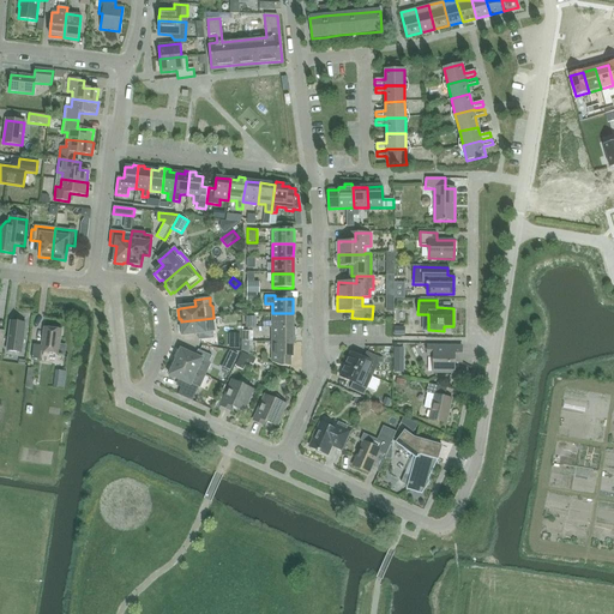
[(293,329),(293,313),(272,313),(272,321),(263,321),(263,327),(272,327),(272,329),(293,329)]
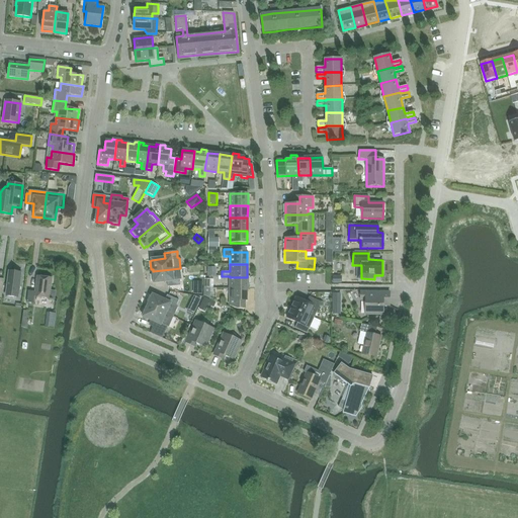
[(153,274),(152,274),(153,282),(154,282),(167,281),(168,287),(180,286),(180,279),(181,279),(180,268),(172,269),(153,271),(153,274)]
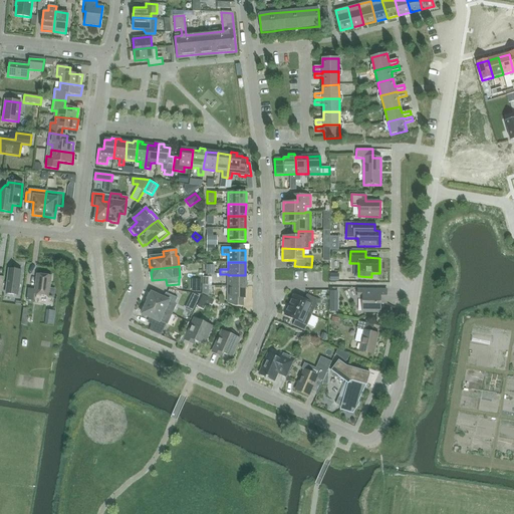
[(18,295),(21,271),(18,270),(18,269),(13,268),(12,270),(9,269),(6,294),(18,295)]
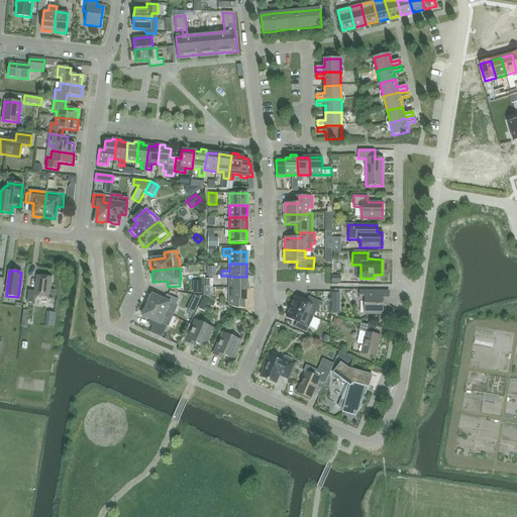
[(34,304),(34,297),(55,299),(56,292),(49,291),(52,279),(36,277),(35,292),(28,291),(26,303),(34,304)]
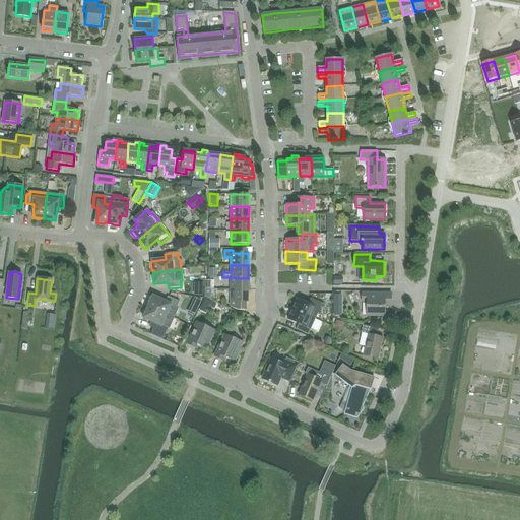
[(250,278),(248,278),(231,278),(231,290),(248,290),(250,290),(250,278)]
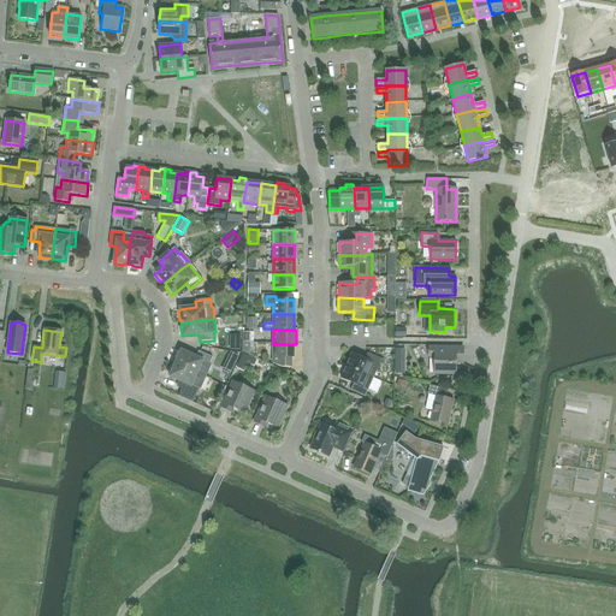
[(294,359),(294,344),(273,344),(273,359),(272,359),(272,362),(283,368),(292,368),(292,359),(294,359)]
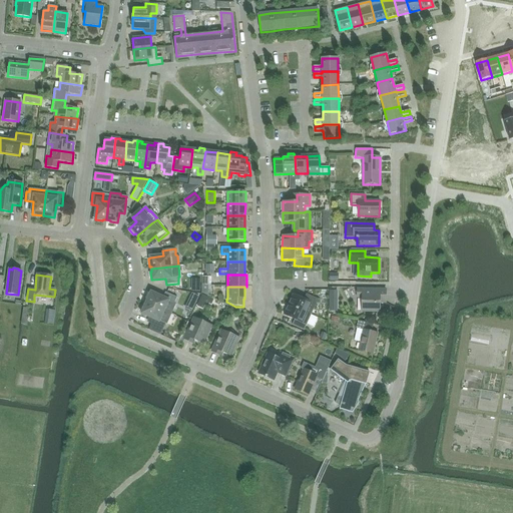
[(386,303),(386,290),(357,290),(357,298),(362,298),(362,312),(380,312),(380,303),(386,303)]
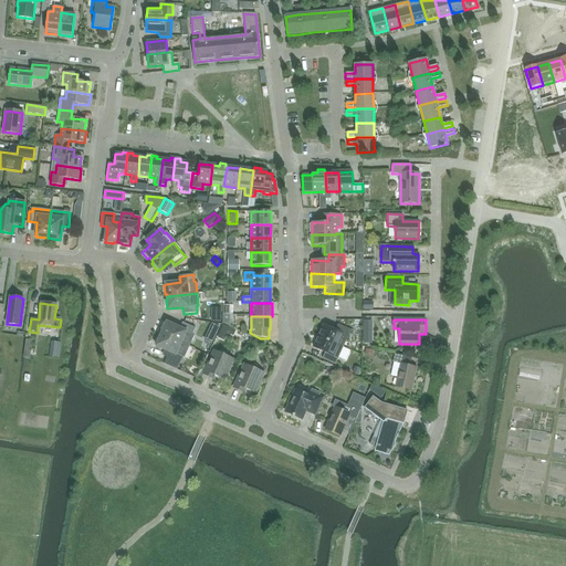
[(165,323),(161,331),(164,332),(161,335),(188,346),(194,335),(192,335),(195,328),(182,323),(180,328),(167,323),(167,324),(165,323)]
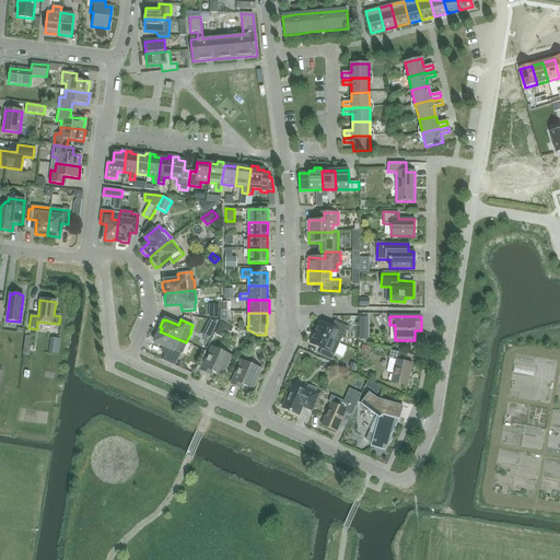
[(233,328),(221,322),(214,334),(222,337),(225,330),(231,333),(233,328)]
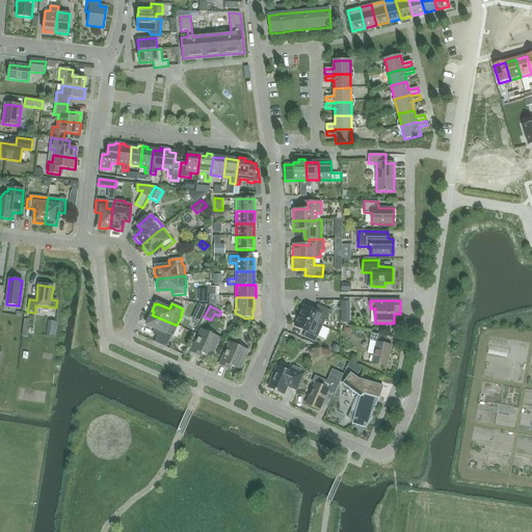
[(303,306),(299,316),(322,326),(329,311),(318,306),(315,311),(303,306)]
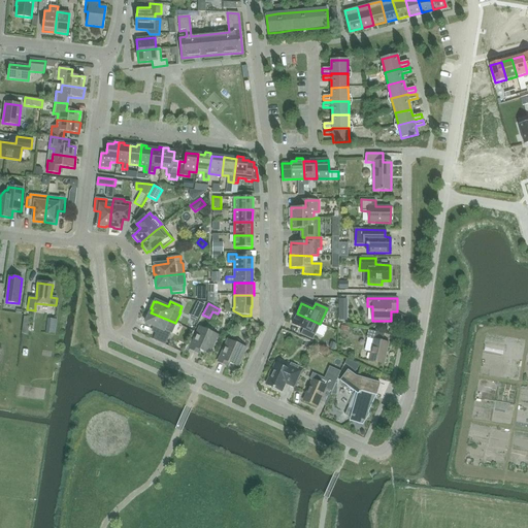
[(202,314),(194,309),(190,318),(198,322),(202,314)]
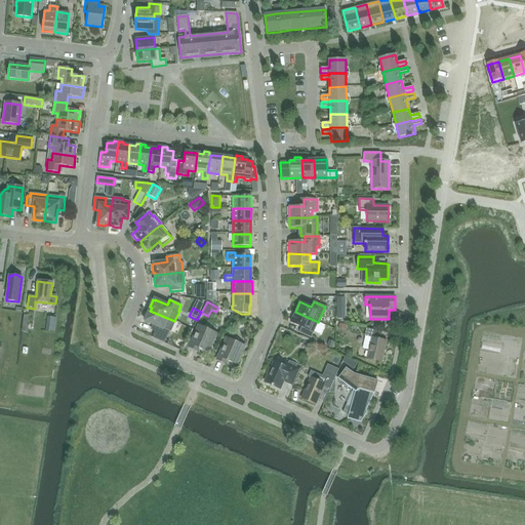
[(52,310),(50,323),(58,324),(59,311),(52,310)]
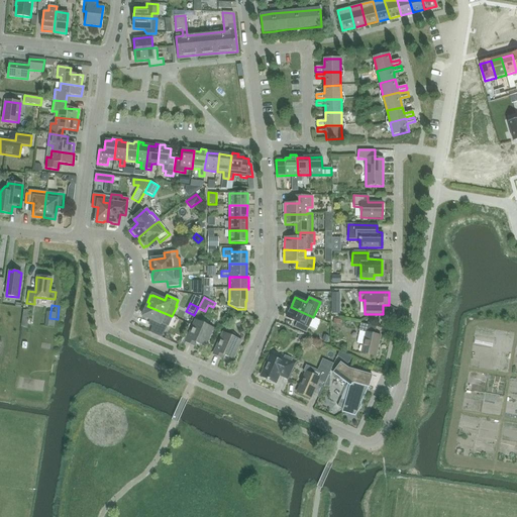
[(144,307),(141,315),(143,316),(154,321),(151,326),(152,326),(150,332),(161,336),(163,331),(164,332),(167,326),(168,326),(172,316),(147,306),(146,308),(144,307)]
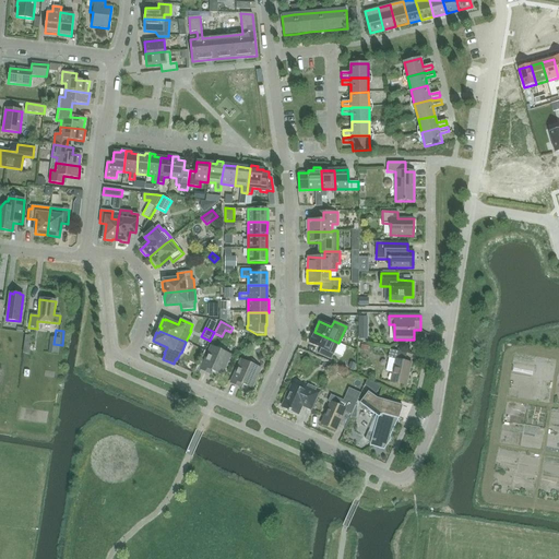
[(339,343),(314,332),(309,343),(321,348),(319,355),(331,360),(339,343)]
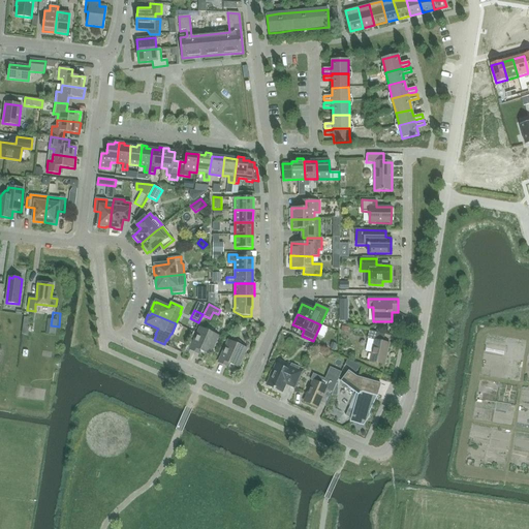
[(22,317),(6,315),(5,322),(21,324),(22,317)]
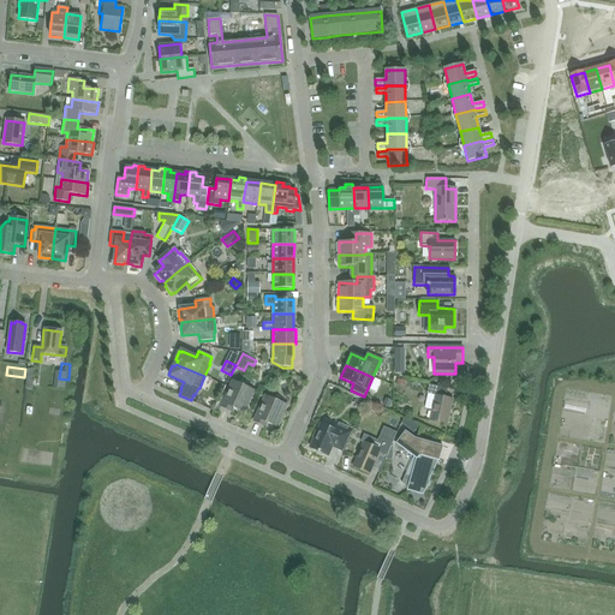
[(407,375),(405,366),(394,368),(396,377),(407,375)]
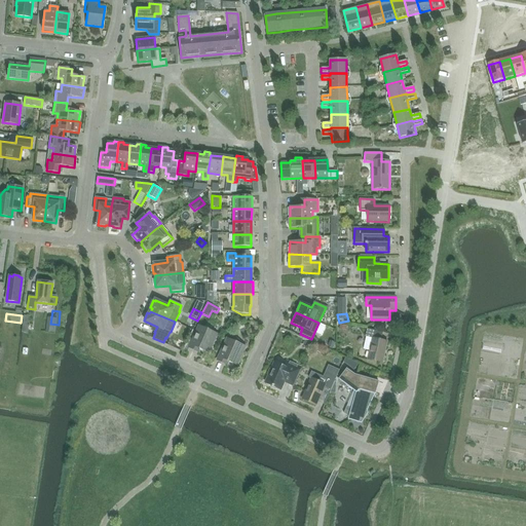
[(323,315),(320,326),(326,329),(330,318),(323,315)]
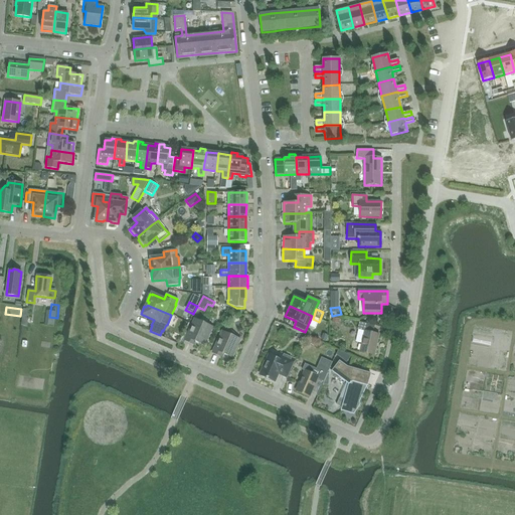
[(18,330),(20,318),(13,317),(12,329),(18,330)]
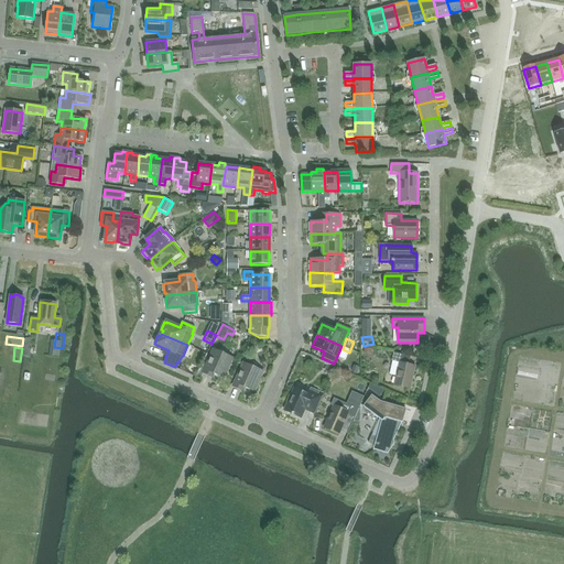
[(224,378),(232,358),(226,356),(227,355),(226,353),(225,351),(223,350),(221,350),(220,351),(220,353),(213,349),(203,373),(213,378),(215,375),(224,378)]
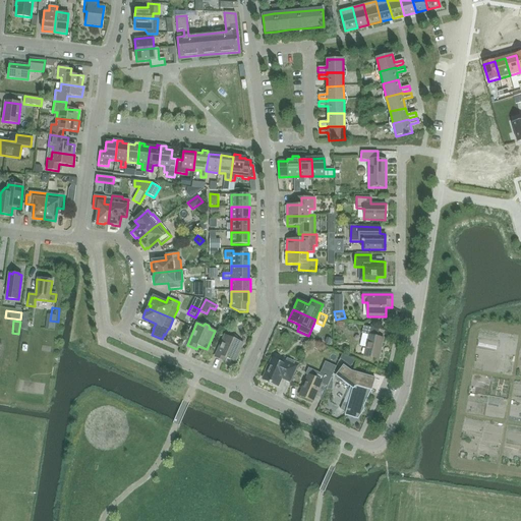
[(379,359),(384,339),(378,338),(380,330),(363,326),(361,334),(368,336),(363,356),(379,359)]
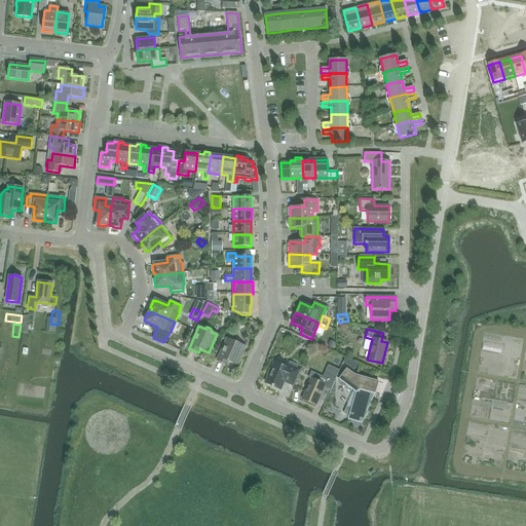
[(508,335),(508,330),(488,329),(487,346),(516,347),(517,335),(508,335)]
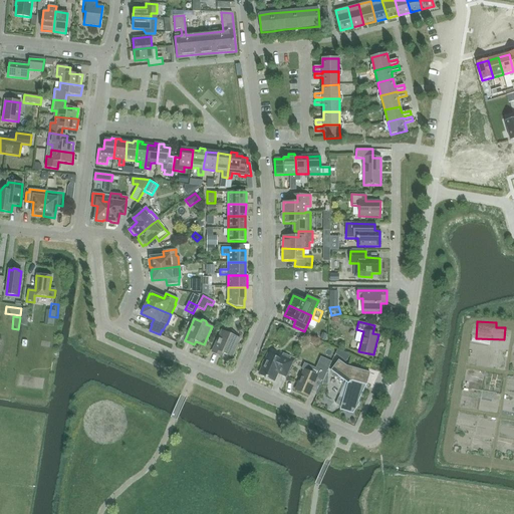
[(234,336),(234,335),(234,333),(233,332),(232,331),(231,331),(229,332),(228,333),(222,331),(212,352),(222,356),(223,353),(231,357),(240,338),(234,336)]
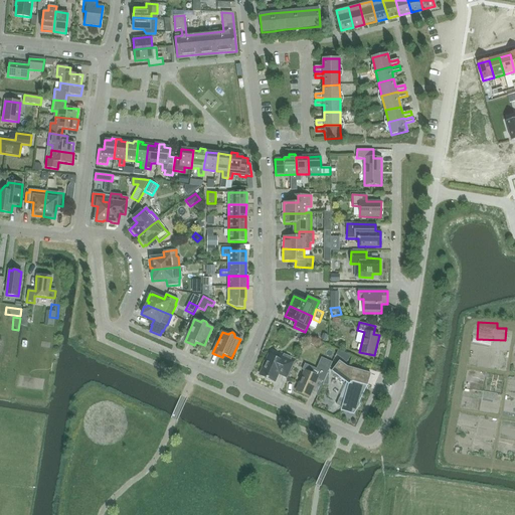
[(315,340),(309,338),(307,343),(313,346),(315,340)]
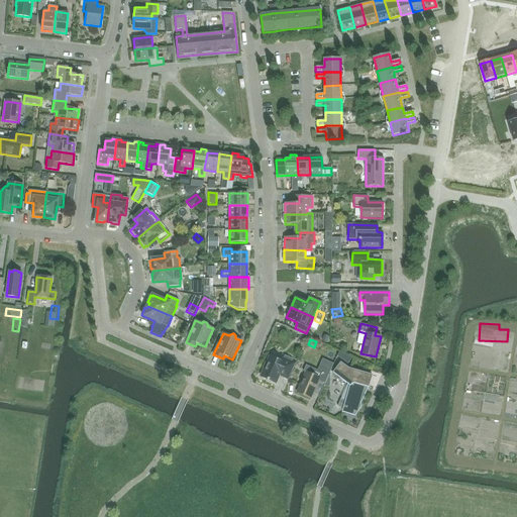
[(289,377),(295,362),(282,354),(279,360),(270,356),(267,363),(266,363),(263,369),(264,370),(261,377),(276,384),(281,373),(289,377)]
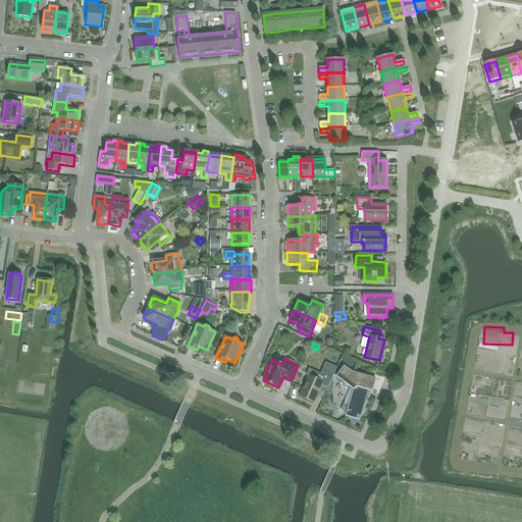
[(308,377),(300,397),(313,403),(321,384),(328,387),(333,374),(336,367),(325,362),(323,369),(320,374),(309,369),(306,376),(308,377)]
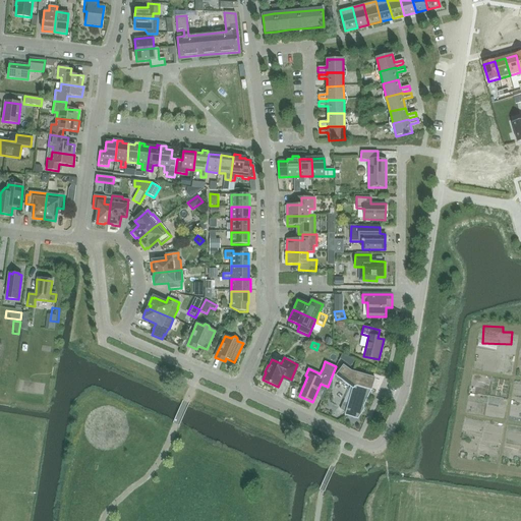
[(371,391),(374,380),(351,372),(343,366),(336,375),(353,389),(349,403),(343,403),(340,409),(345,413),(345,415),(357,418),(363,409),(362,407),(370,390),(371,391)]
